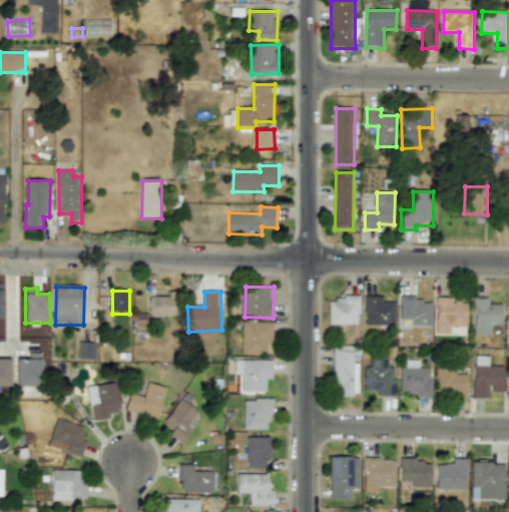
[(176,317),(176,297),(152,298),(153,318),(176,317)]
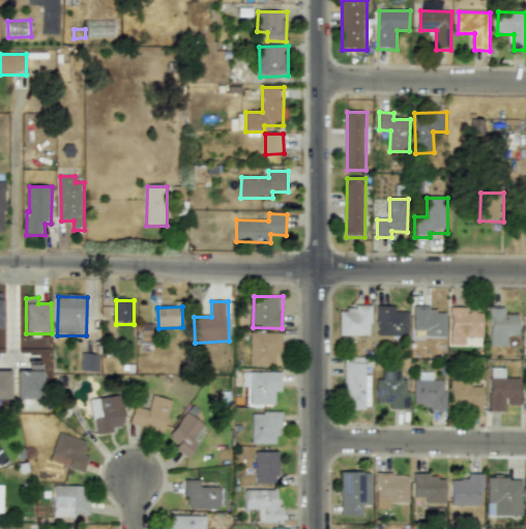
[(410,313),(397,313),(397,306),(379,306),(378,338),(410,338),(410,313)]
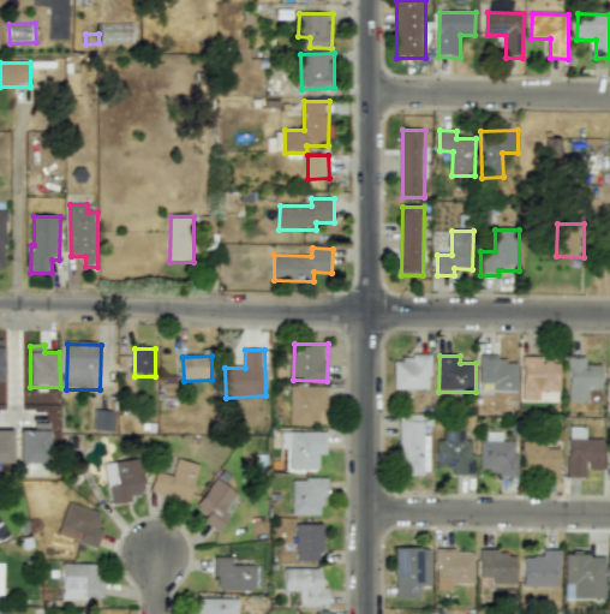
[(396,357),(395,391),(431,392),(432,358),(396,357)]
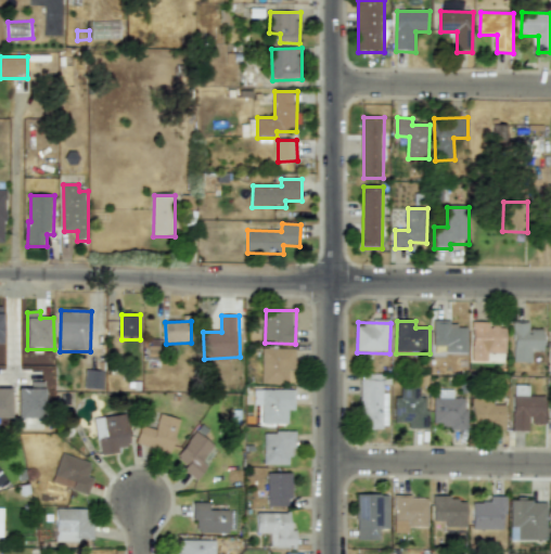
[(508,355),(508,327),(490,327),(490,322),(474,322),(474,363),(489,363),(489,355),(508,355)]
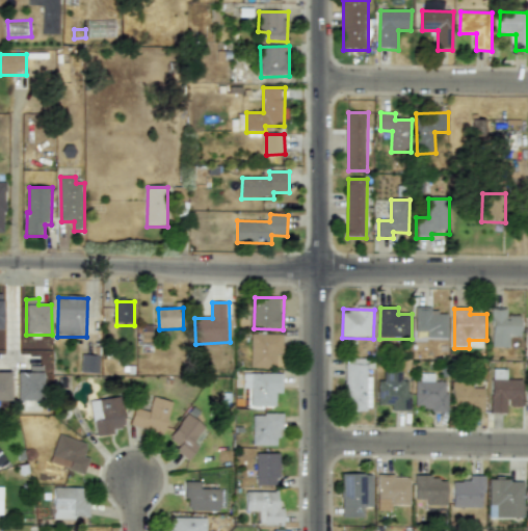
[(493,349),(510,349),(510,337),(522,337),(522,316),(507,316),(507,310),(494,309),(493,349)]
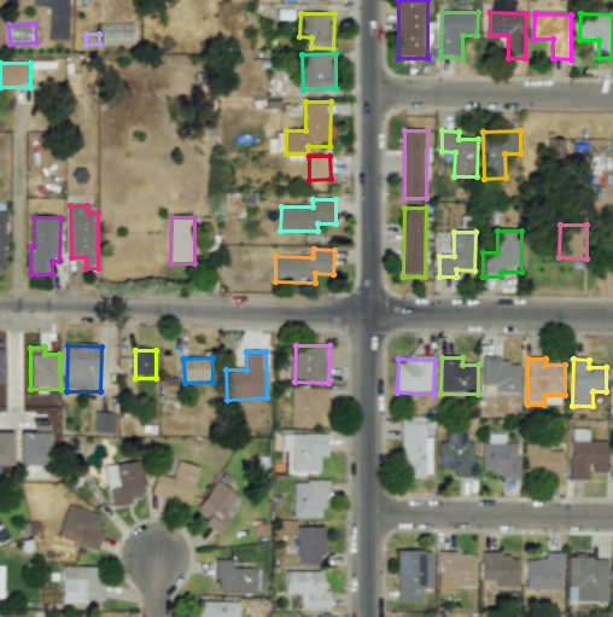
[(484,386),(498,386),(498,394),(521,394),(521,361),(484,360),(484,386)]
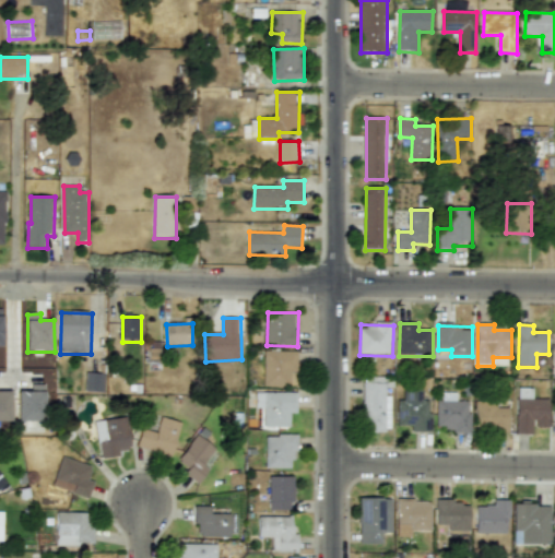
[(266,386),(292,387),(292,374),(299,374),(299,352),(266,352),(266,386)]
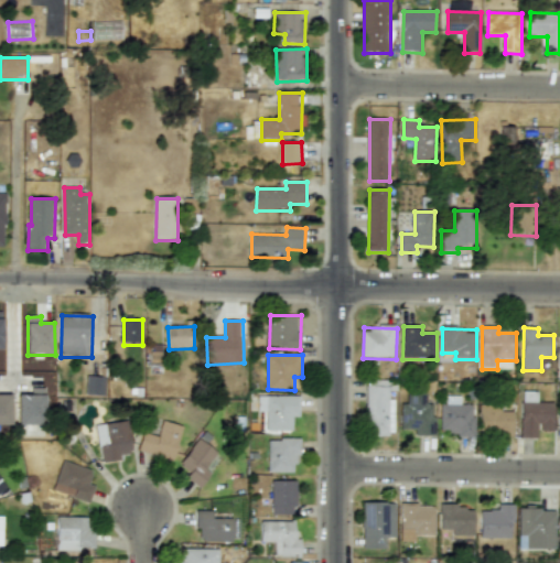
[(107,378),(88,377),(88,397),(107,397),(107,378)]
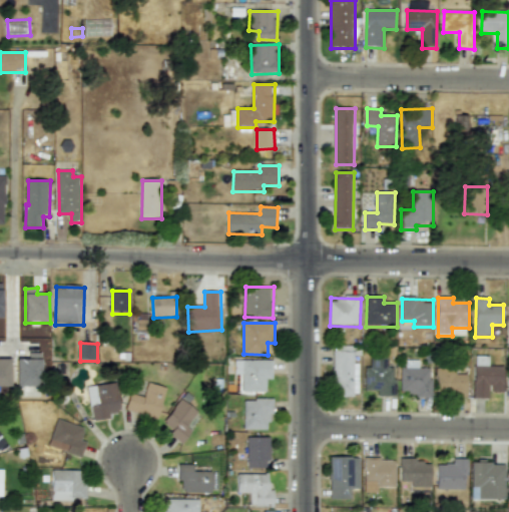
[(360,397),(360,364),(355,364),(355,353),(335,353),(335,397),(360,397)]
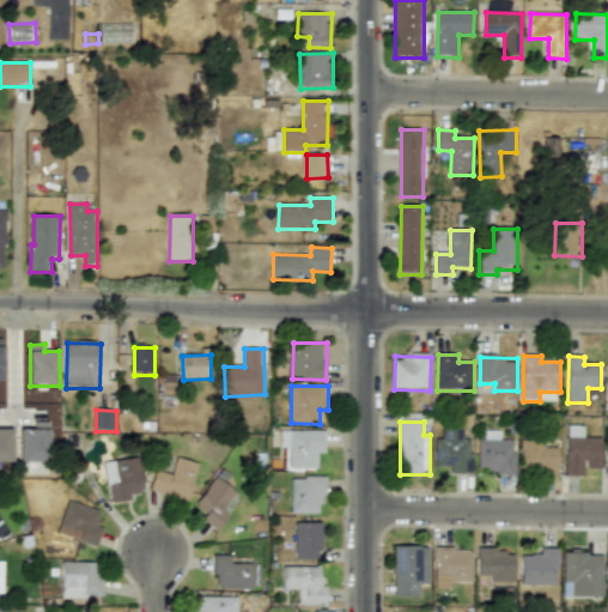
[(603,438),(585,437),(585,426),(569,425),(567,478),(587,478),(587,472),(603,472),(603,438)]
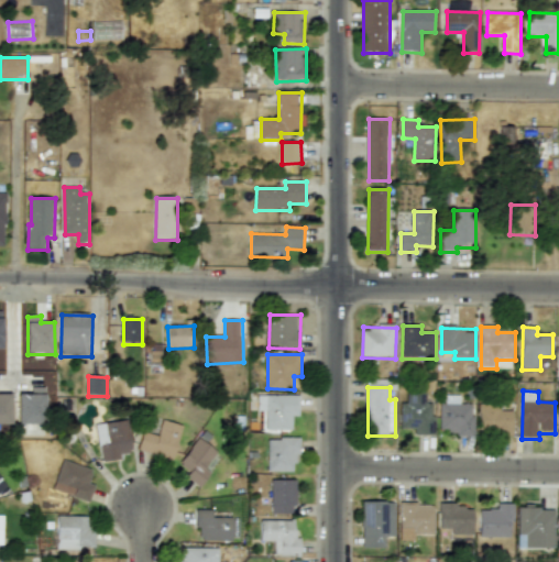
[(402,403),(403,431),(416,430),(416,437),(436,437),(435,404),(426,404),(426,394),(408,395),(408,403),(402,403)]
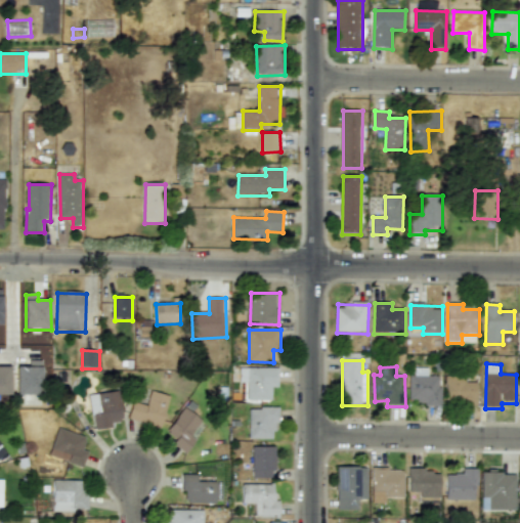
[(249,384),(249,401),(273,402),(273,388),(279,388),(279,368),(242,367),(242,384),(249,384)]
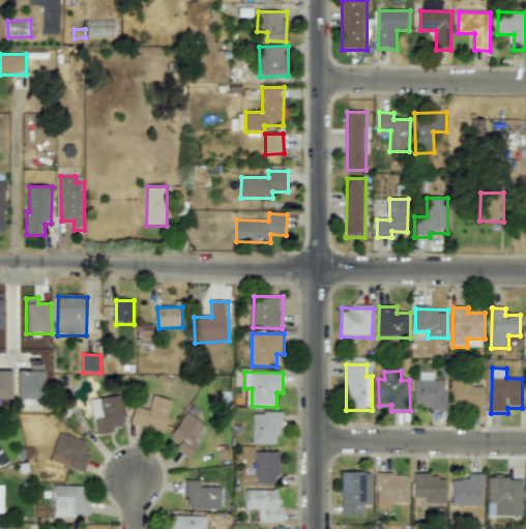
[(446,409),(447,381),(434,380),(434,373),(422,373),(422,380),(415,380),(415,408),(446,409)]
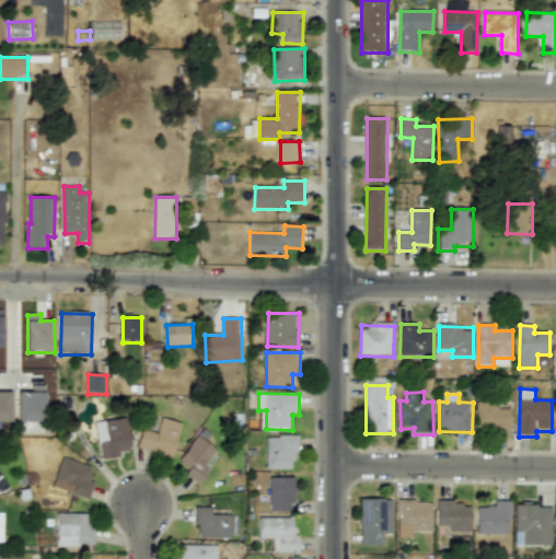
[(511,432),(510,409),(499,409),(499,403),(478,403),(478,433),(511,432)]
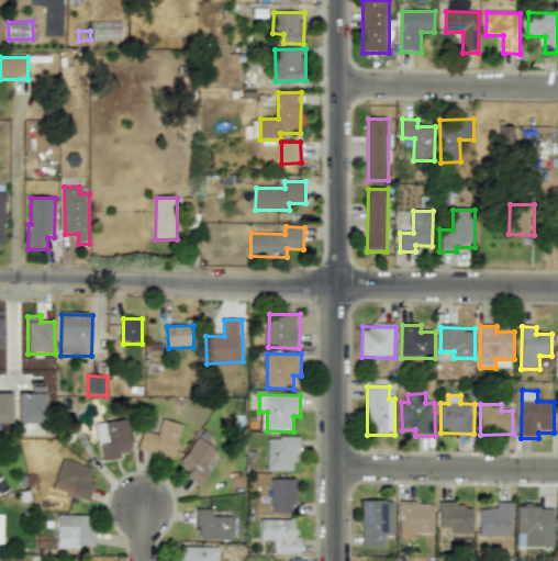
[(145,432),(140,450),(175,460),(185,426),(164,419),(159,436),(145,432)]
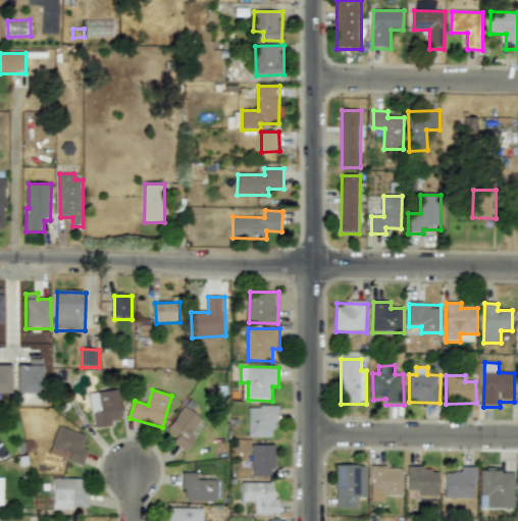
[(92,394),(96,430),(115,428),(114,422),(123,421),(120,391),(92,394)]
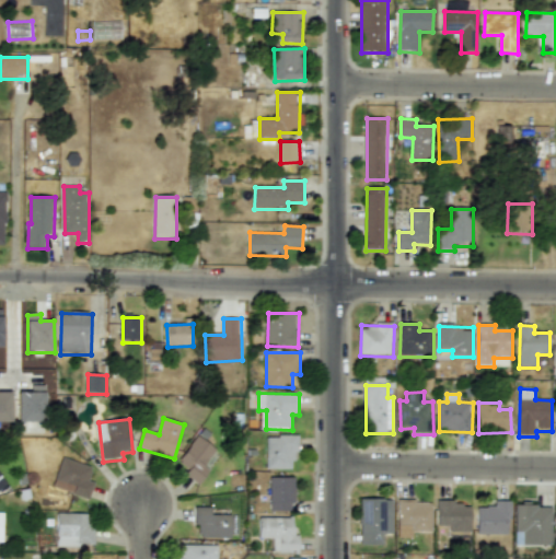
[(212,470),(206,466),(218,451),(200,437),(180,462),(189,469),(186,474),(200,486),(212,470)]
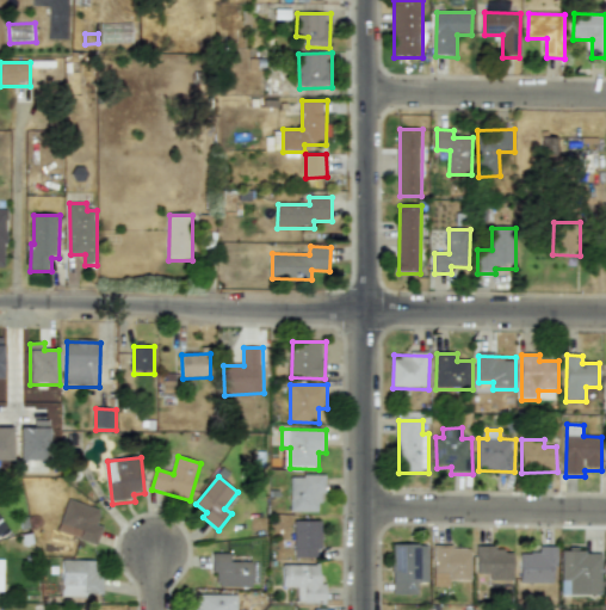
[(292,476),(292,512),(323,513),(325,476),(292,476)]
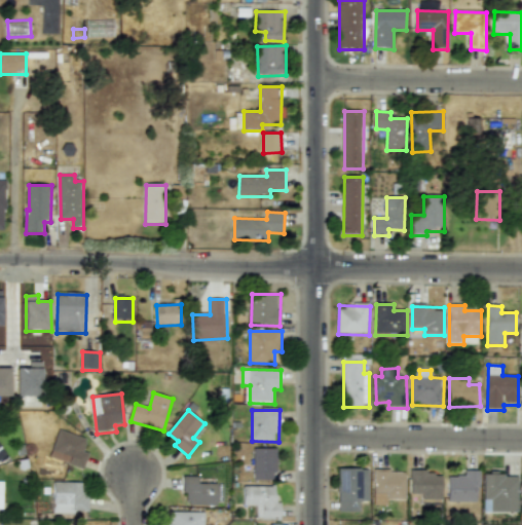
[(89,454),(85,452),(88,440),(60,430),(51,458),(85,469),(89,454)]
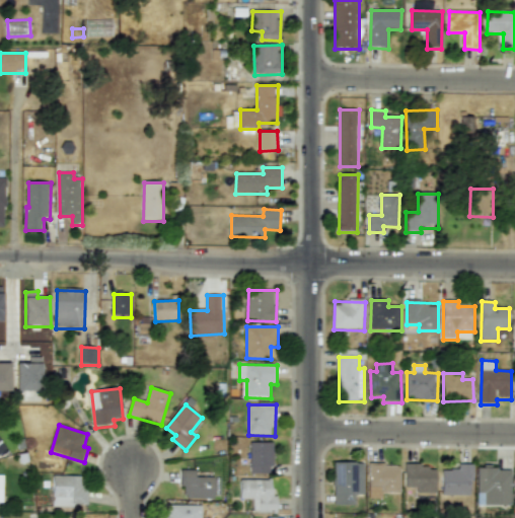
[(251,472),(274,472),(274,443),(251,442),(251,472)]
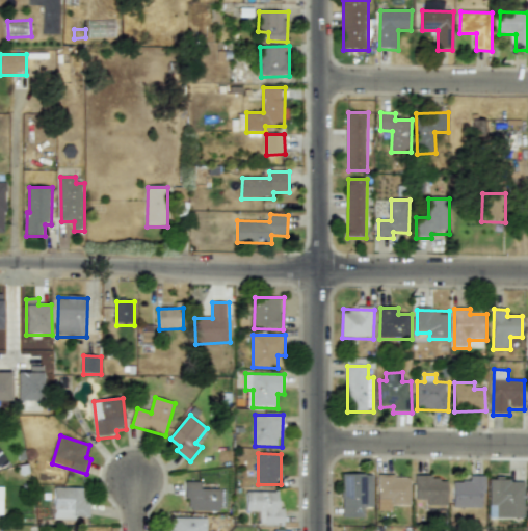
[(343,518),(366,519),(366,508),(374,508),(375,475),(343,474),(343,518)]
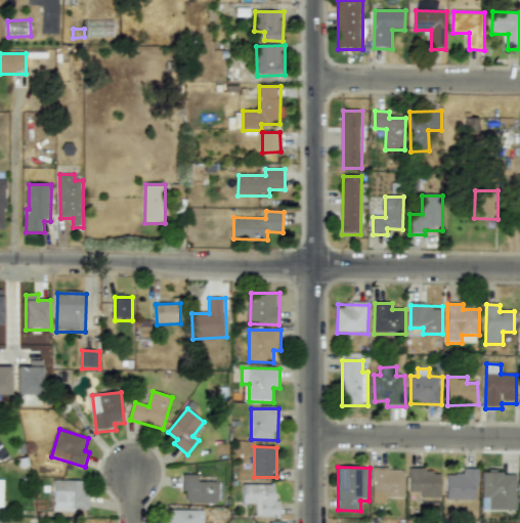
[(385,497),(405,498),(406,470),(374,469),(374,492),(385,492),(385,497)]
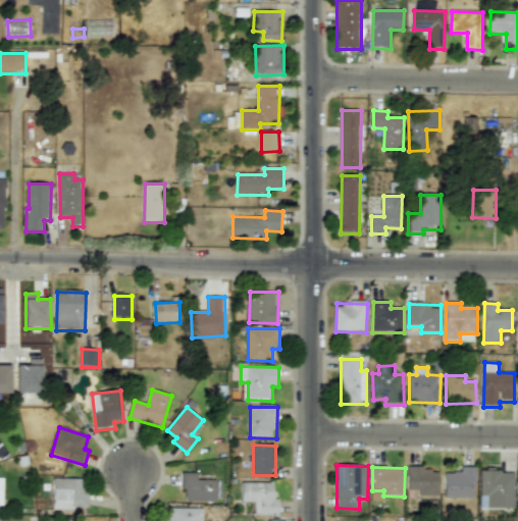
[(476,467),(463,467),(463,473),(447,473),(446,499),(476,499),(476,467)]
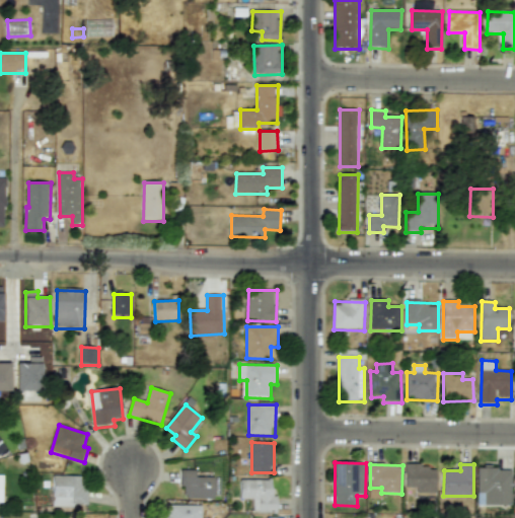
[(438,494),(438,465),(407,466),(407,488),(419,488),(419,494),(438,494)]
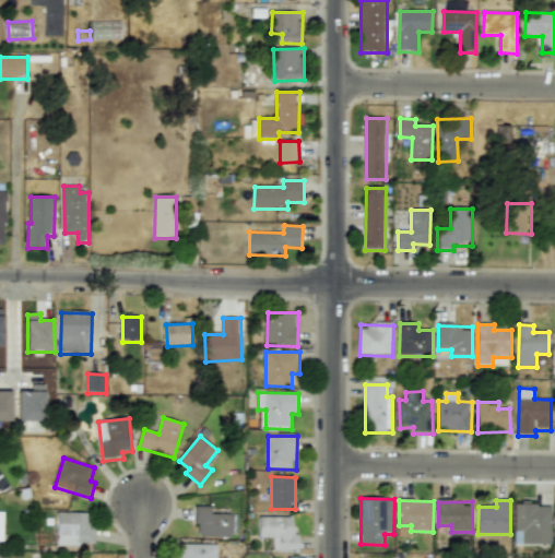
[(516,545),(552,545),(553,506),(517,505),(516,545)]
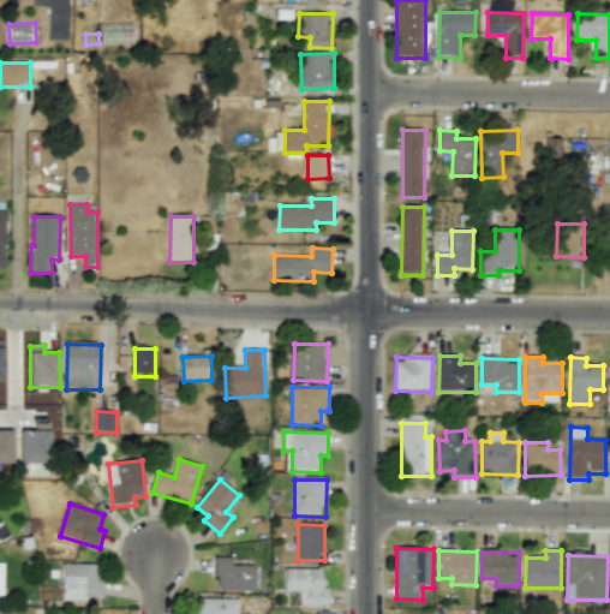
[(233,558),(217,558),(217,591),(255,591),(255,566),(233,566),(233,558)]
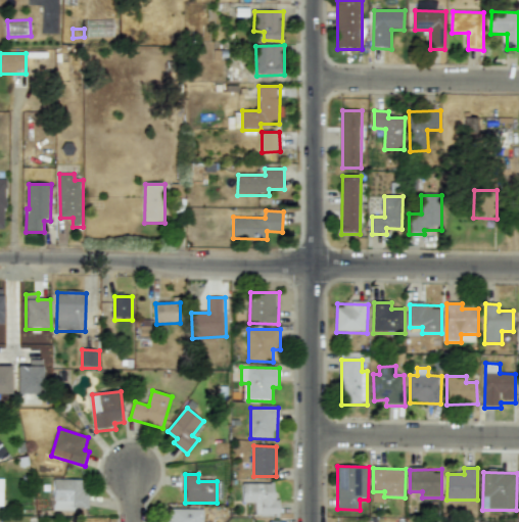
[(83,480),(55,479),(54,510),(90,511),(90,491),(82,491),(83,480)]
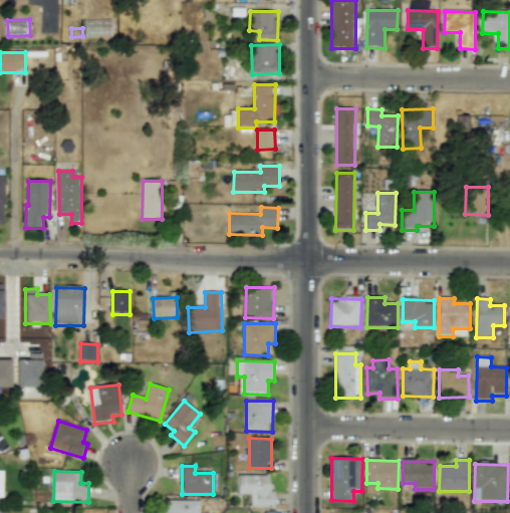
[(252,495),(251,507),(275,508),(276,485),(270,485),(270,476),(239,475),(239,494),(252,495)]
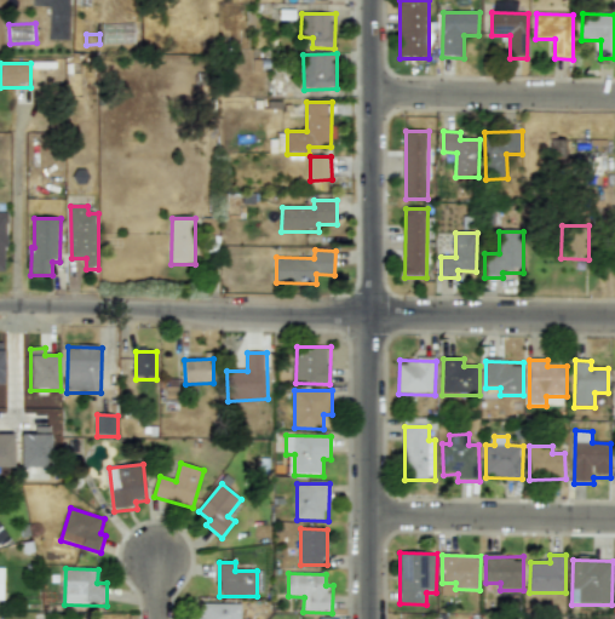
[(241,618),(242,605),(203,605),(202,618),(196,618),(241,618)]
